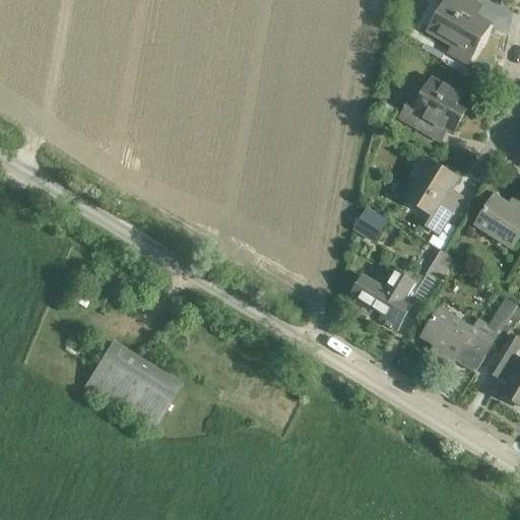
[(470,58),(489,26),(467,13),(473,3),(468,0),(437,0),(445,4),(429,33),(470,58)]
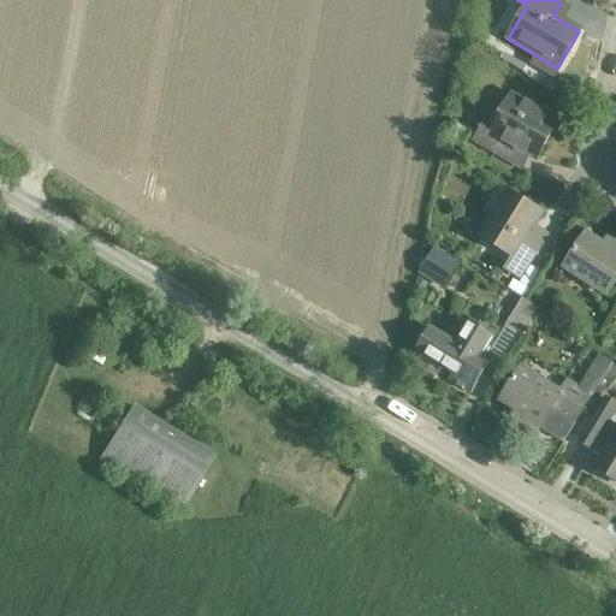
[(537,161),(558,124),(511,96),(493,128),(485,123),(474,142),(504,159),(513,147),(537,161)]
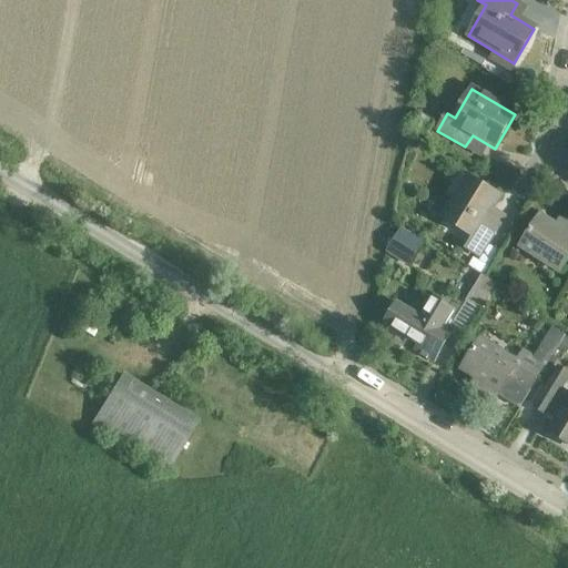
[(479,257),(500,223),(487,215),(498,198),(468,179),(444,219),(474,237),(466,249),(479,257)]
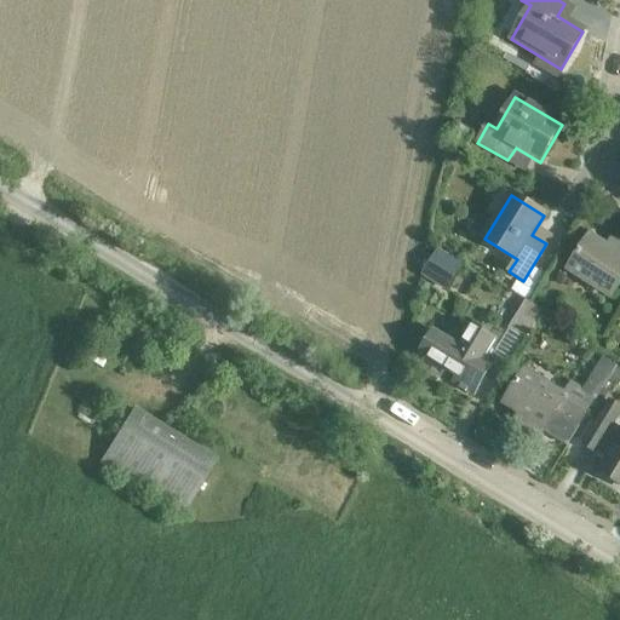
[(612,297),(619,283),(619,251),(618,254),(590,236),(569,270),(612,297)]
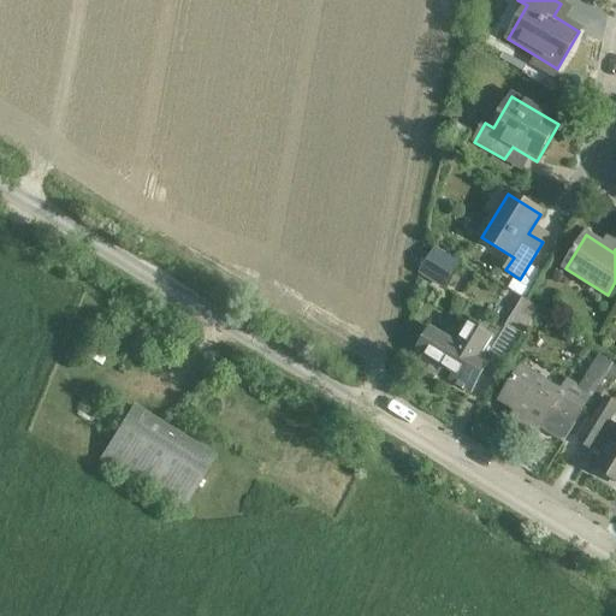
[(451,258),(434,247),(419,273),(436,284),(451,258)]
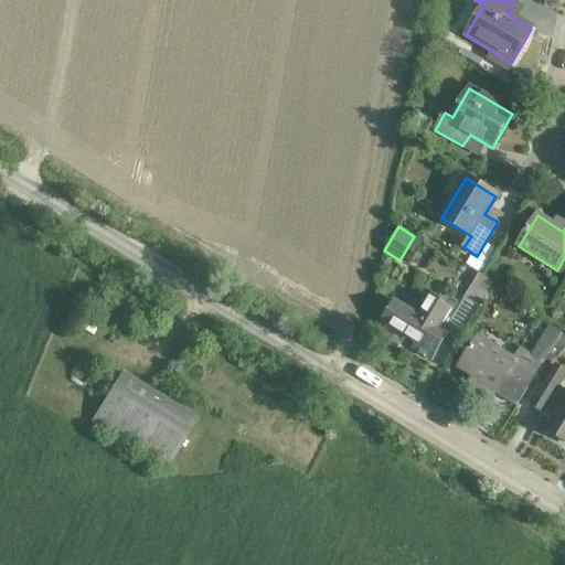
[(479,310),(496,285),(480,275),(464,300),(479,310)]
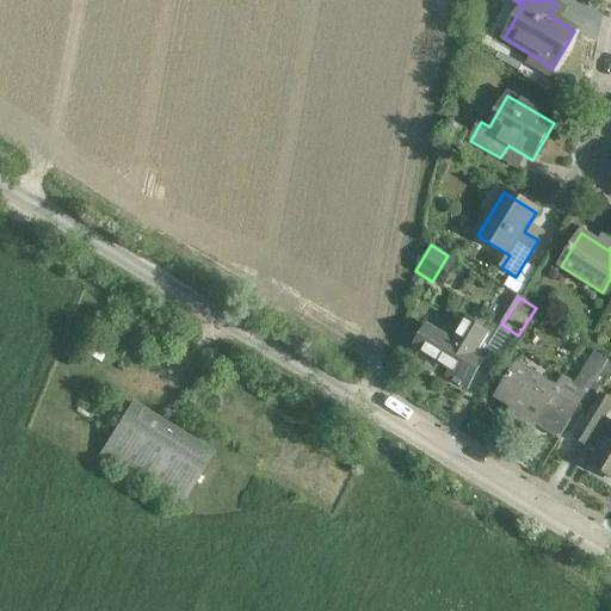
[(450,343),(440,337),(425,327),(413,347),(452,371),(448,378),(464,389),(482,360),(475,357),(488,337),(463,321),(450,343)]
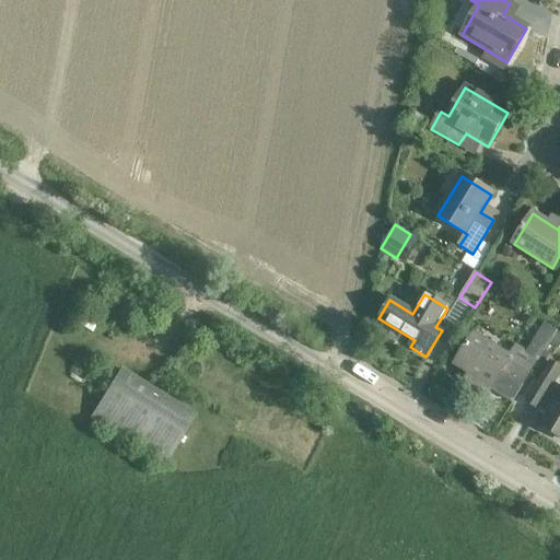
[(516,346),(509,357),(473,335),(455,364),(479,380),(475,386),(488,394),(492,387),(513,400),(538,359),(516,346)]
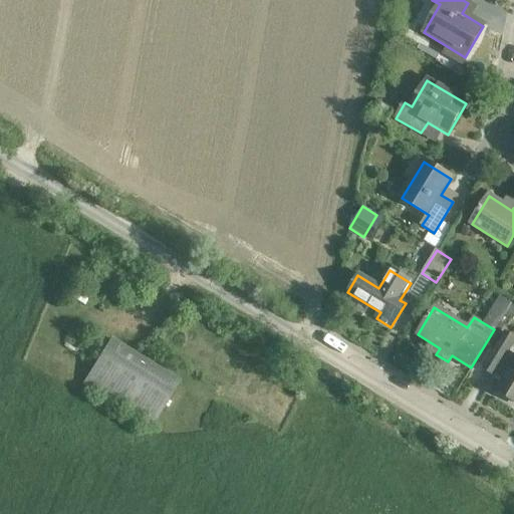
[(513,403),(513,353),(510,351),(513,344),(513,335),(506,331),(483,369),(502,380),(495,392),(513,403)]
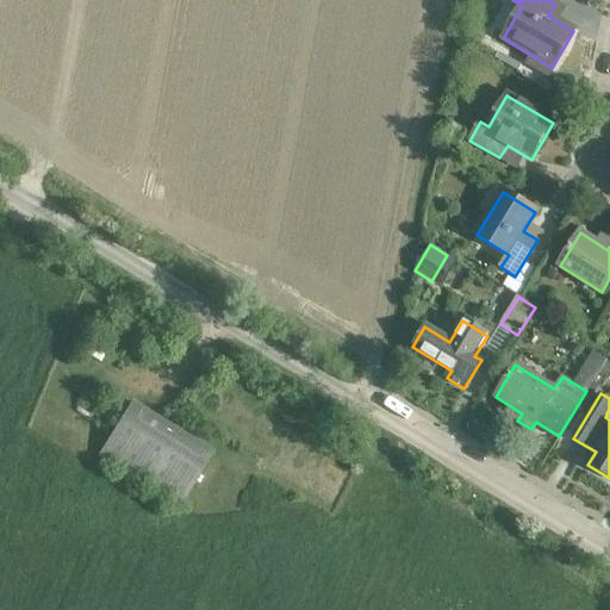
[(180,506),(211,454),(129,404),(98,456),(180,506)]
